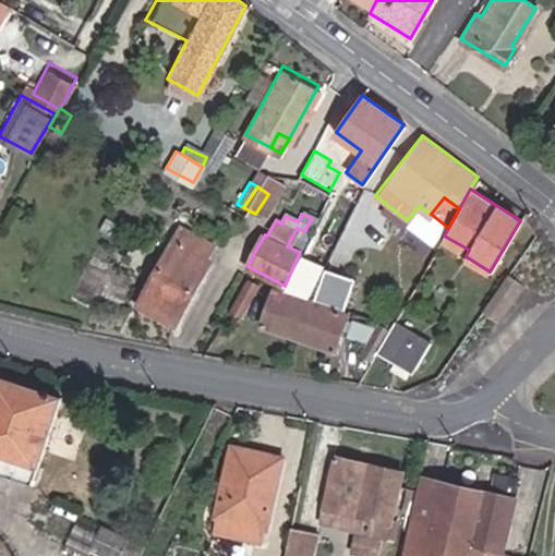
[(209,244),(179,227),(137,303),(172,322),(207,261),(203,258),(209,244)]
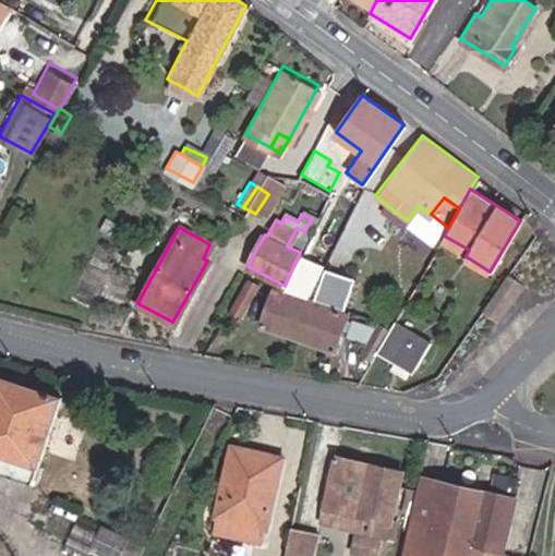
[(469,250),(444,236),(439,242),(466,256),(469,250)]
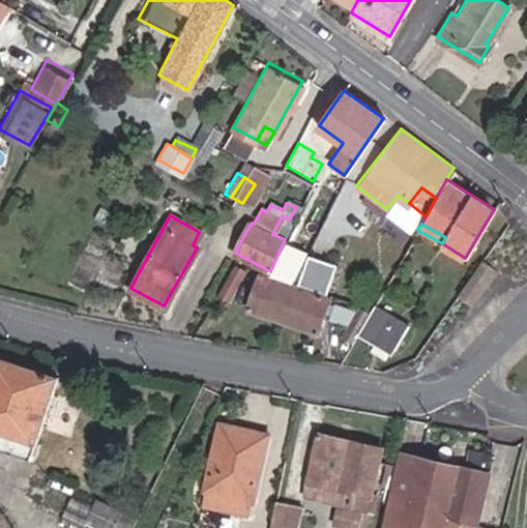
[(296,283),(305,254),(282,245),(270,271),(268,273),(296,283)]
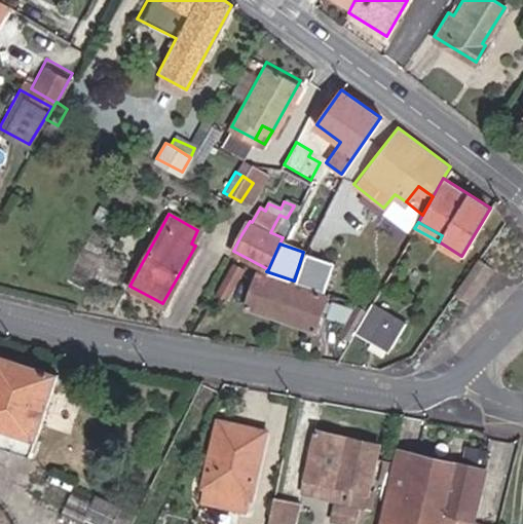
[(331,261),(303,252),(294,281),(323,290),(325,283),(331,261)]
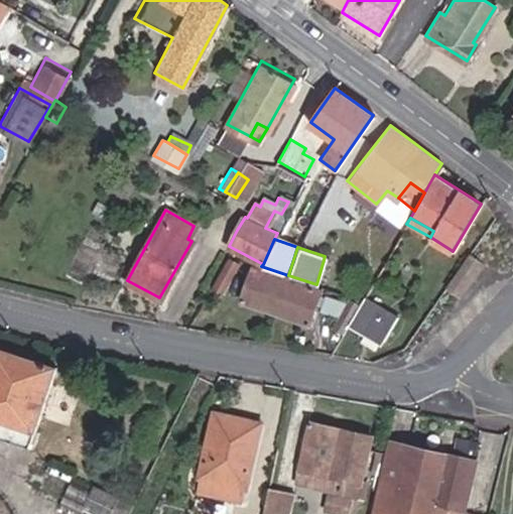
[(333,259),(325,256),(318,277),(327,279),(333,259)]
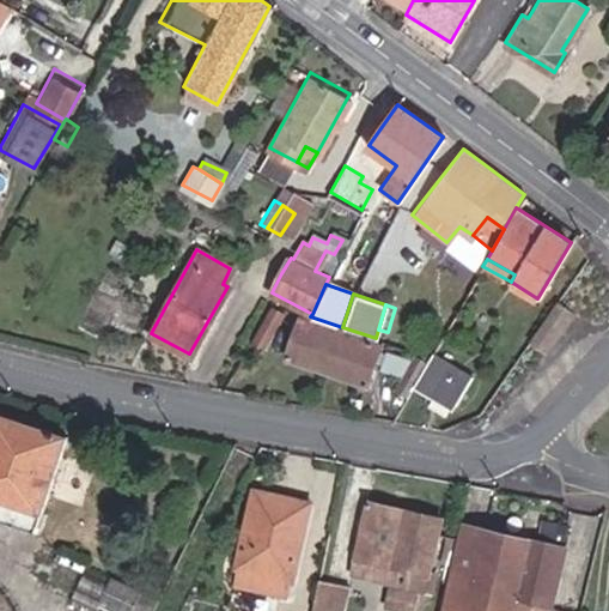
[(553,306),(539,327),(556,340),(571,320),(553,306)]
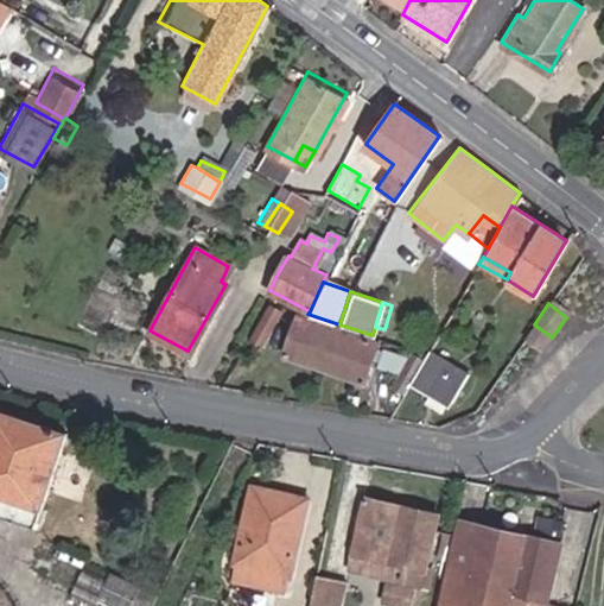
[(260,346),(280,309),(265,305),(247,339),(260,346)]
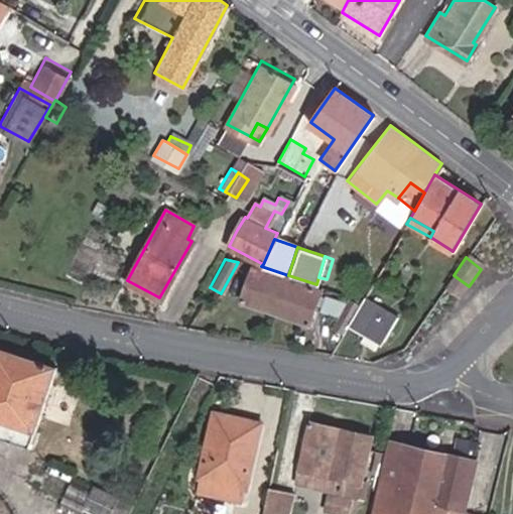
[(251,266),(241,298),(308,322),(318,289),(251,266)]
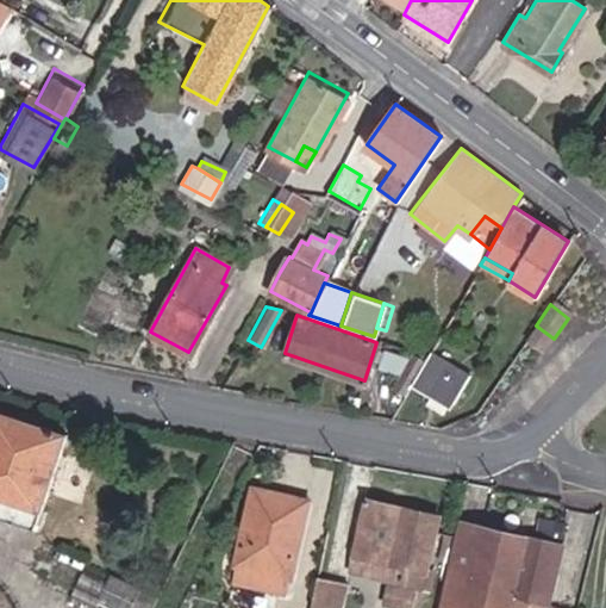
[(554,339),(536,326),(524,343),(541,355),(554,339)]
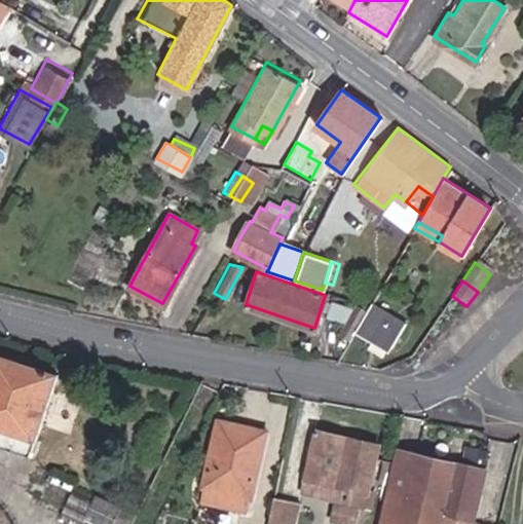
[(370,305),(360,302),(345,329),(353,334),(357,328),(370,305)]
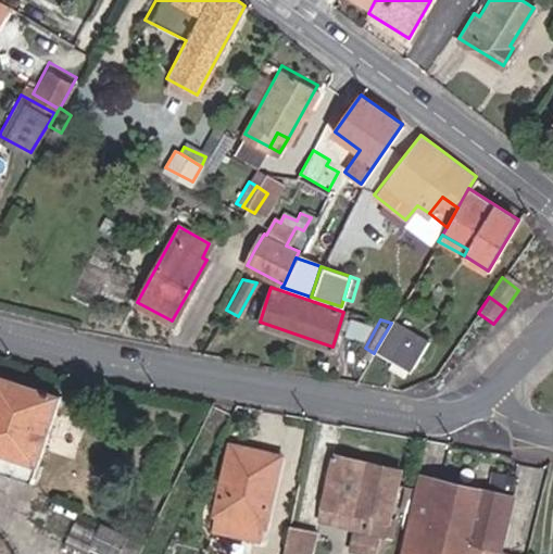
[(392,320),(391,323),(377,347),(396,357),(398,354),(414,364),(427,342),(392,320)]
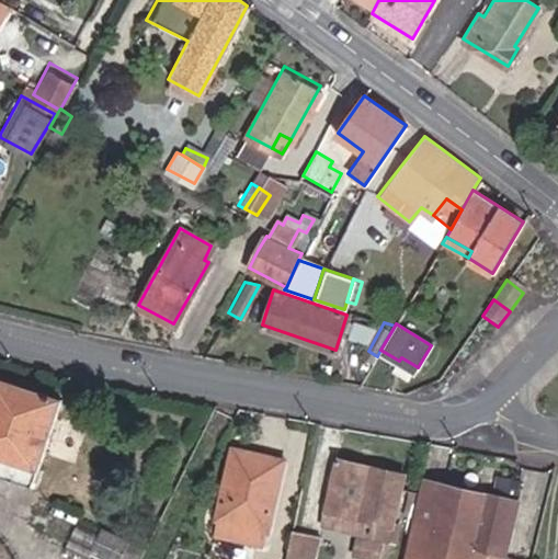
[(0,478),(27,488),(58,400),(0,380),(0,478)]
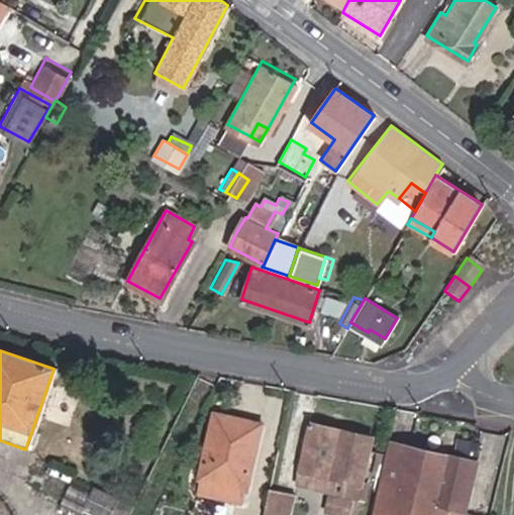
[(258,423),(211,413),(198,477),(243,487),(258,423)]
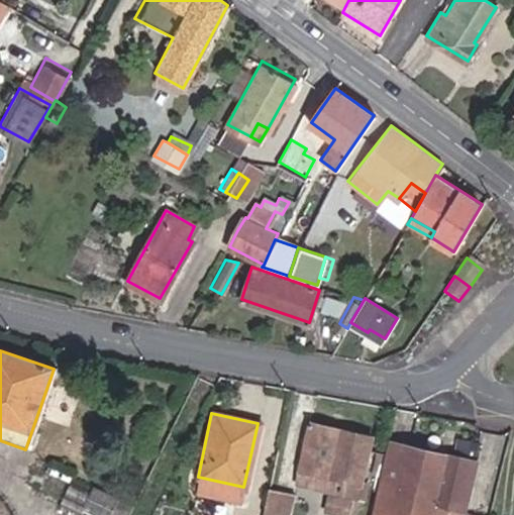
[(369,437),(306,423),(293,484),(326,492),(350,499),(354,500),(369,437)]
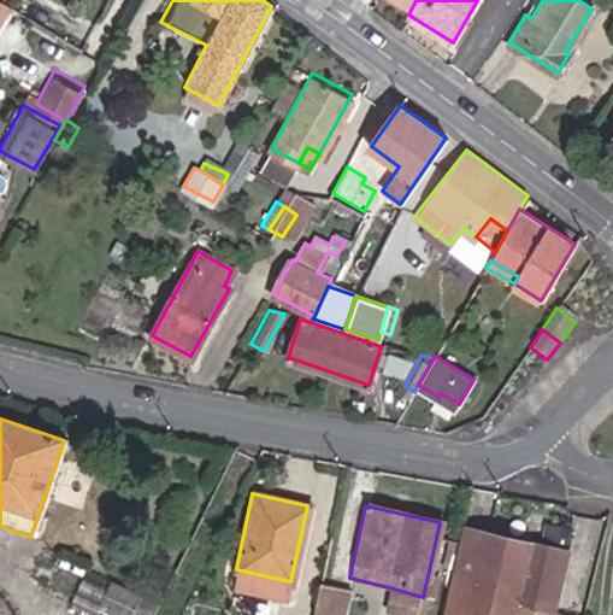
[(443,614),(547,614),(548,608),(553,609),(566,551),(464,528),(443,614)]
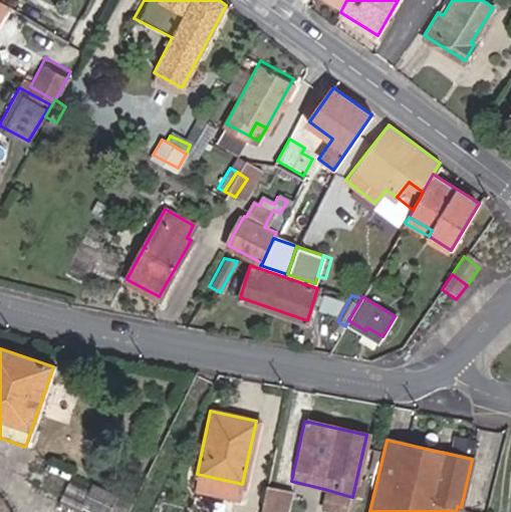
[(107,511),(116,496),(90,484),(80,505),(93,511),(107,511)]
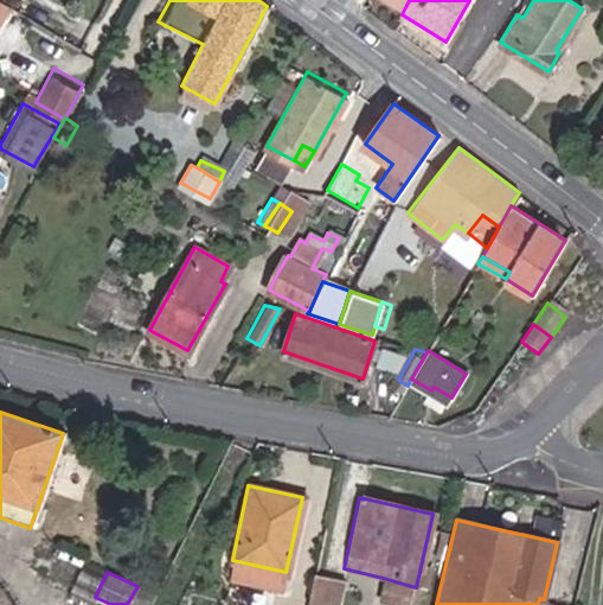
[(335,604),(341,583),(308,574),(300,604),(335,604)]
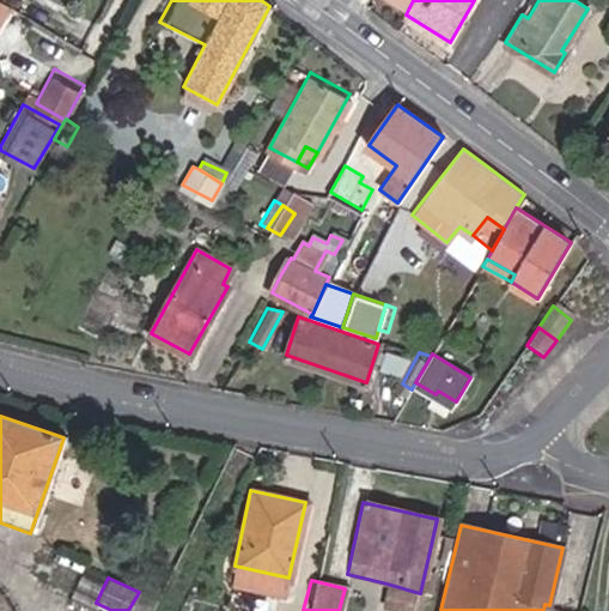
[(402,610),(409,610),(415,592),(387,584),(381,605),(402,610)]
